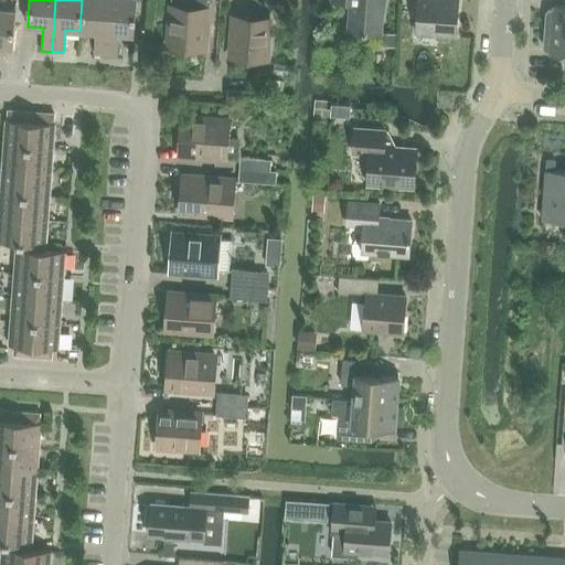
[(105,55),(108,0),(82,0),(80,31),(94,32),(93,54),(105,55)]
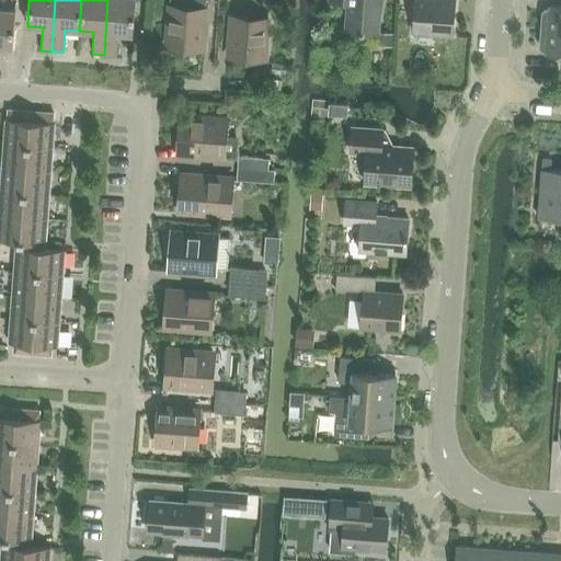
[(134,35),(135,0),(107,0),(104,55),(116,56),(117,34),(134,35)]
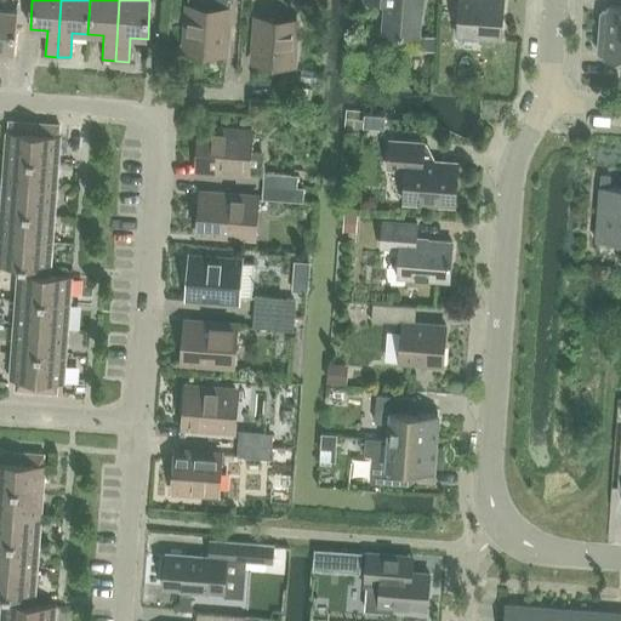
[(369,0),(385,1),(382,33),(420,35),(421,0),(369,0)]
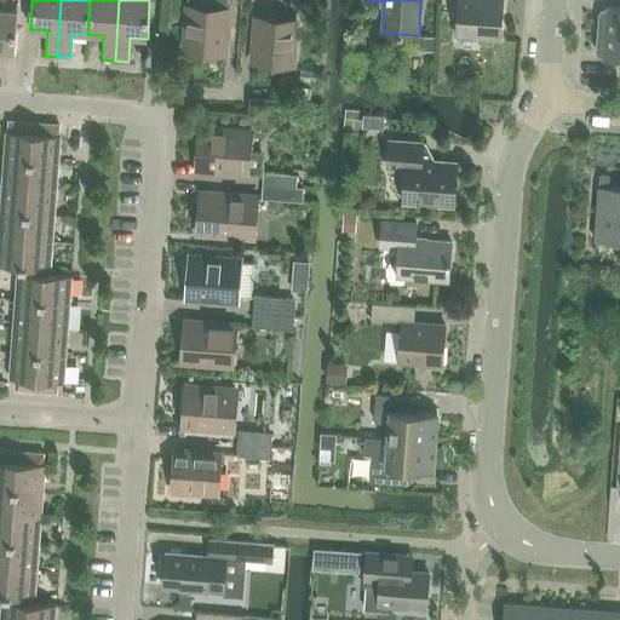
[(459,0),(457,35),(499,39),(501,0),(459,0)]
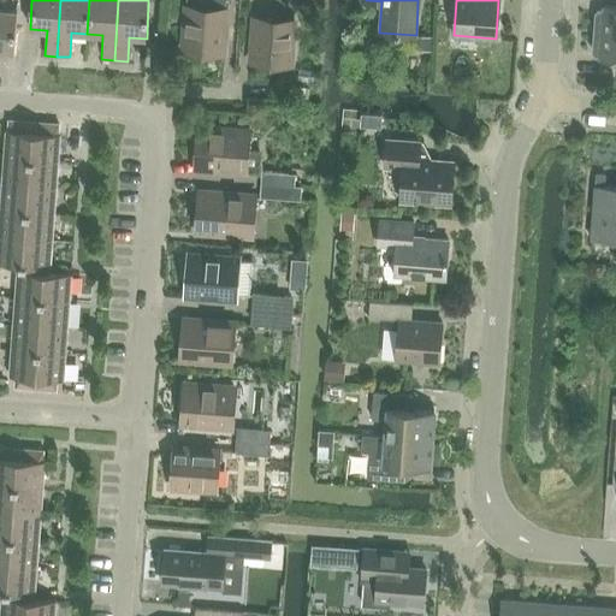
[(615,6),(604,6),(603,11),(599,10),(596,13),(594,33),(615,33),(615,6)]
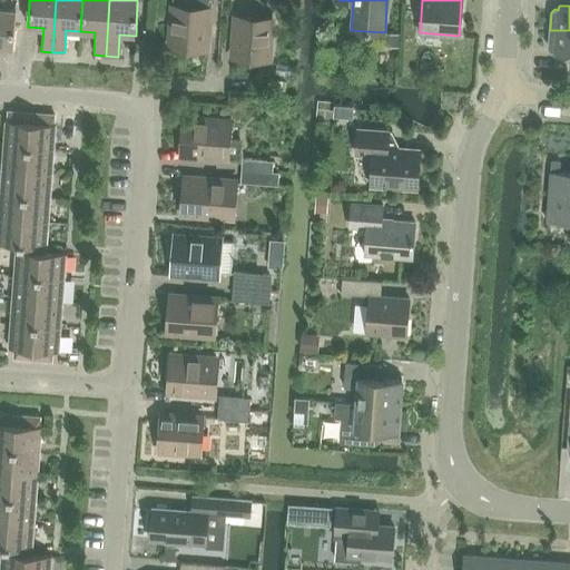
[(0,9),(0,47),(12,48),(16,11),(0,9)]
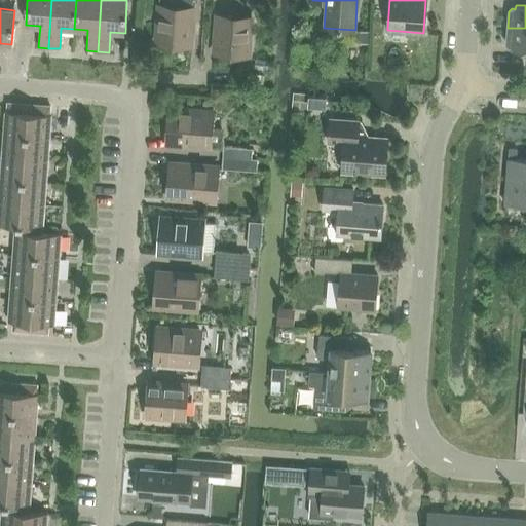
[(154,44),(189,47),(192,12),(157,9),(154,44)]
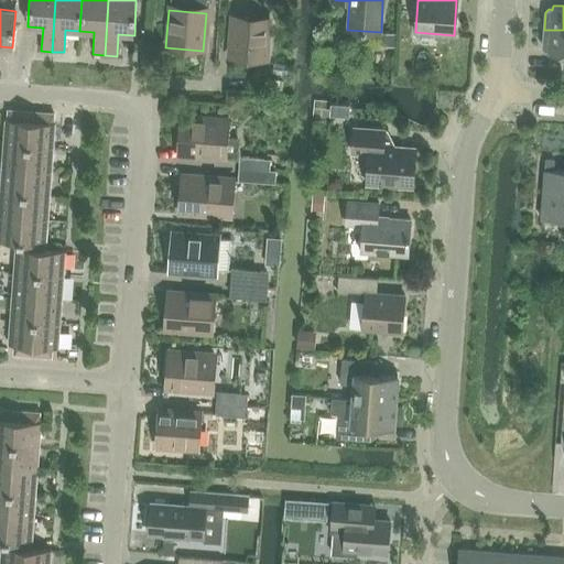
[(229,58),(266,62),(269,23),(232,20),(229,58)]
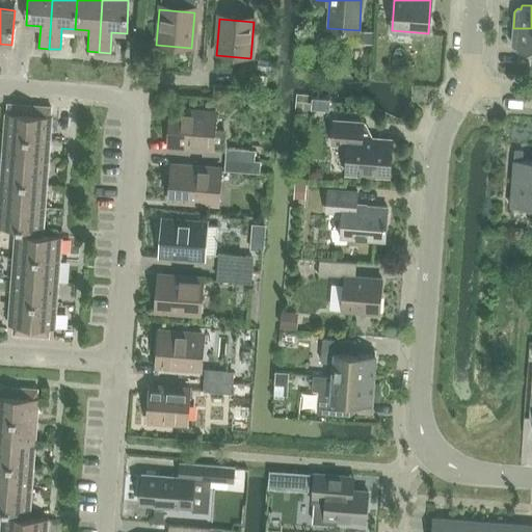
[(531,28),(513,28),(512,45),(514,47),(519,48),(517,51),(531,52),(531,28)]
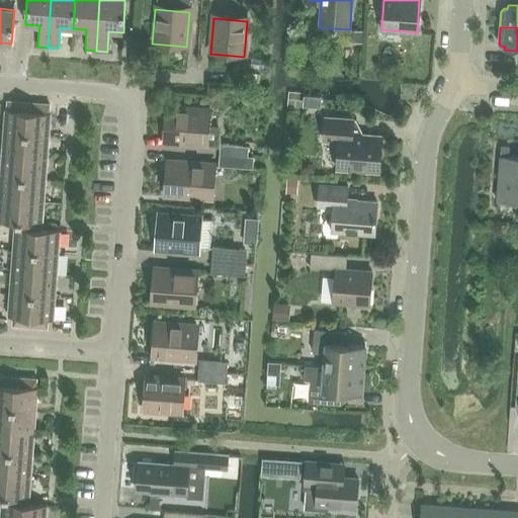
[(206,130),(207,112),(166,109),(164,144),(217,148),(218,131),(206,130)]
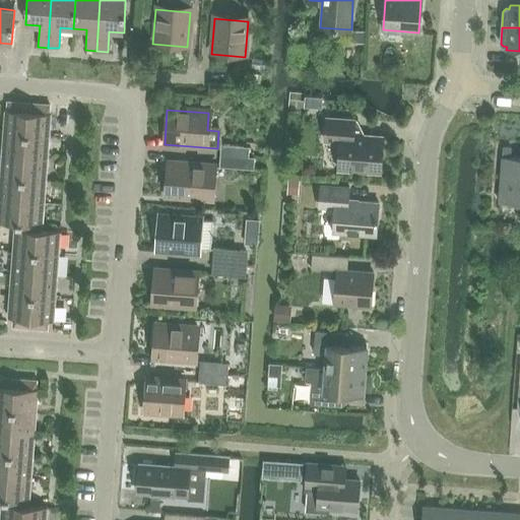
[(5,111),(3,133),(25,135),(27,113),(22,112),(18,112),(14,112),(6,111),(5,111)]
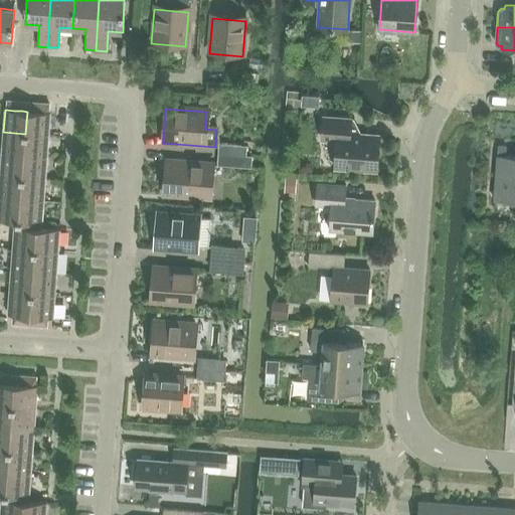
[(31,112),(27,112),(25,134),(47,136),(48,114),(47,114),(39,113),(35,112),(31,112)]
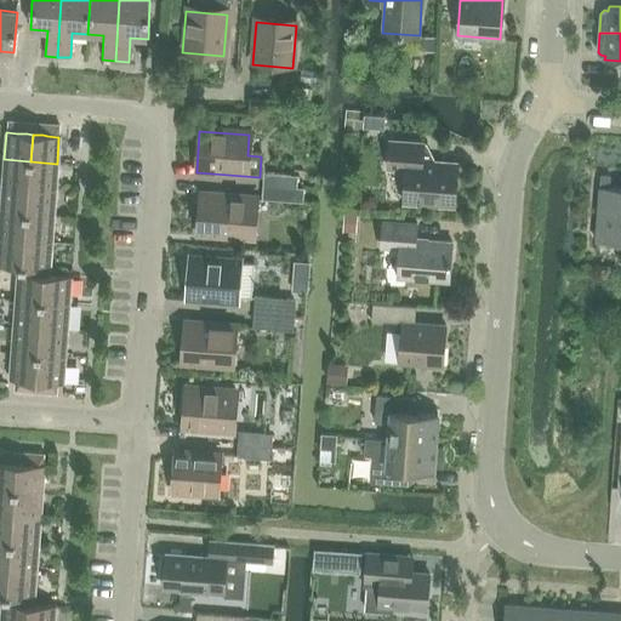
[(404,203),(455,206),(459,163),(423,160),(425,143),(391,141),(388,169),(406,170),(404,203)]
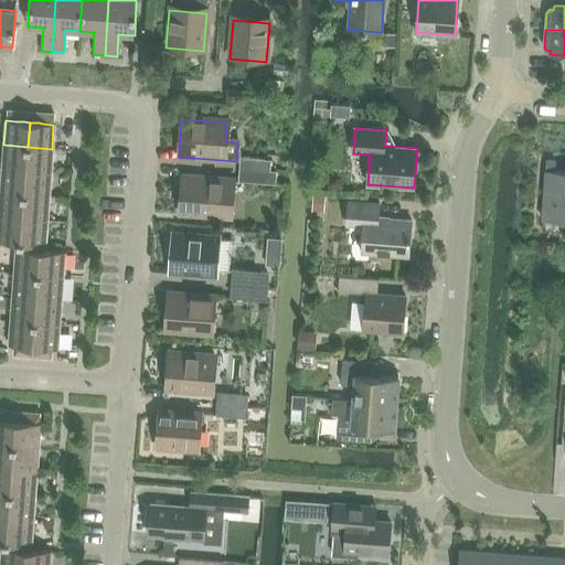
[(28,147),(3,145),(1,169),(25,171),(28,147)]
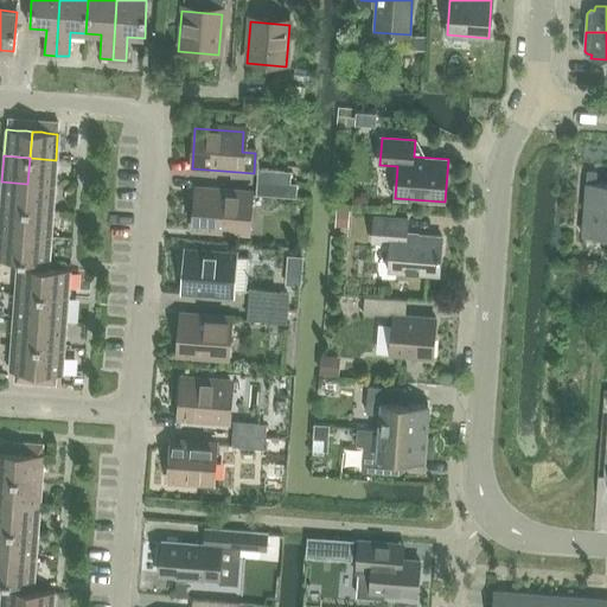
[(56,160),(30,158),(27,184),(53,185),(56,160)]
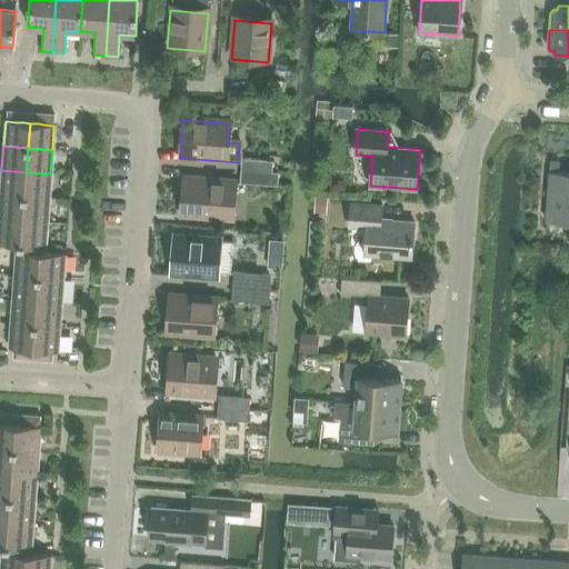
[(559,161),(551,160),(550,171),(559,172),(559,161)]
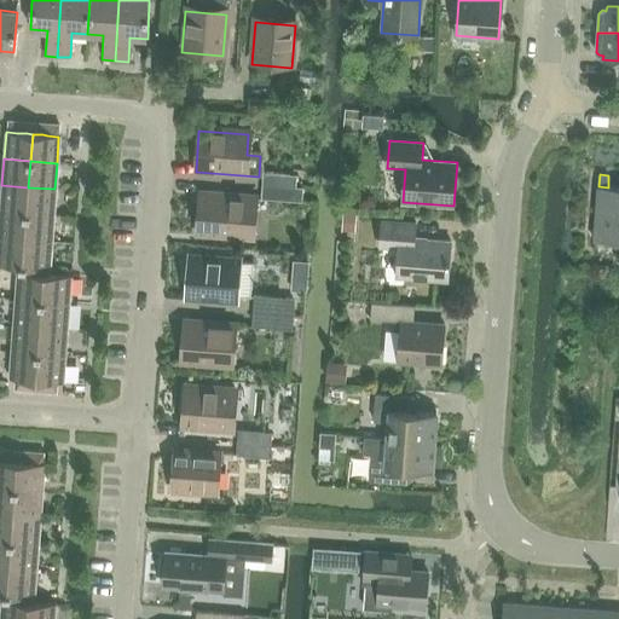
[(265,178),(264,189),(293,192),(294,180),(265,178)]
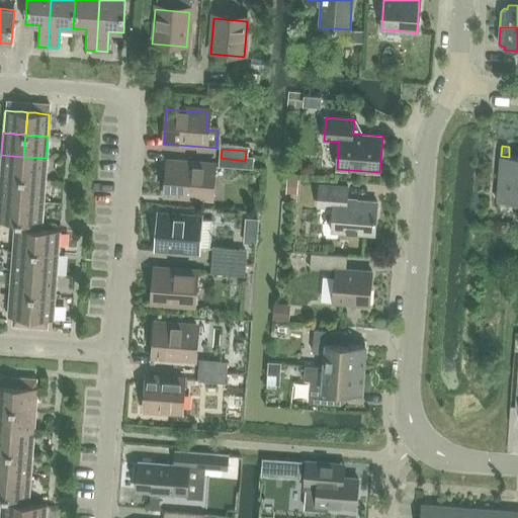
[(23,157),(1,155),(0,172),(0,176),(22,179),(23,157)]
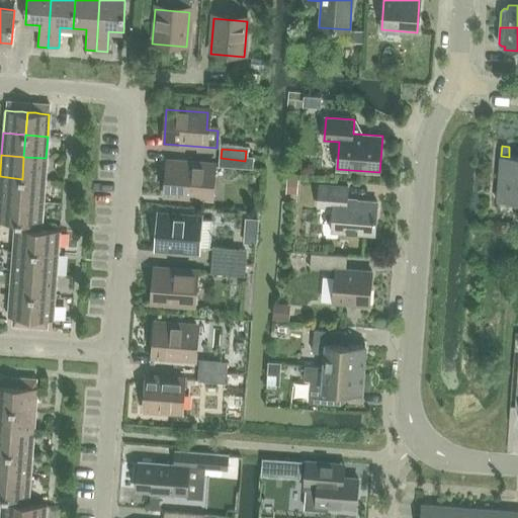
[(501,156),(497,201),(517,202),(517,157),(509,157),(501,156)]
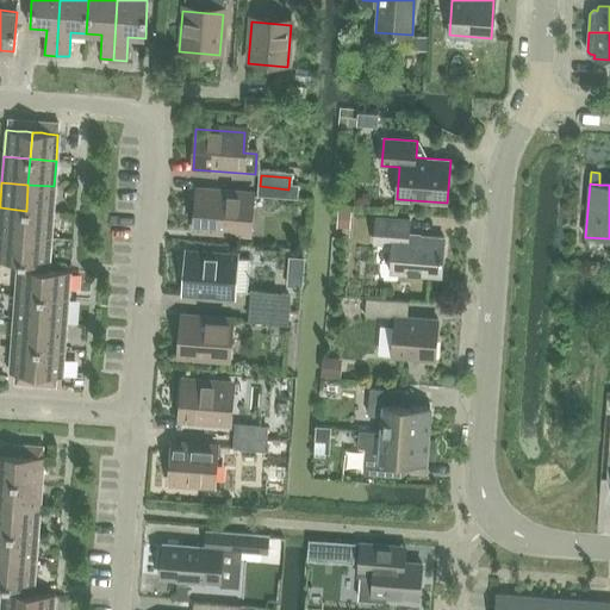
[(54,186),(27,185),(26,211),(51,212),(54,186)]
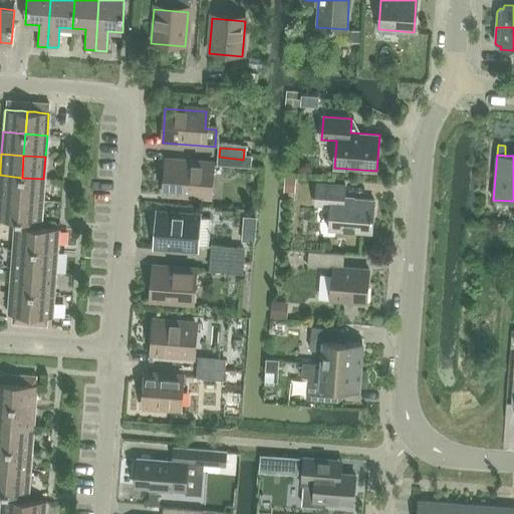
[(243,160),(219,157),(218,168),(248,171),(249,160),(243,160)]
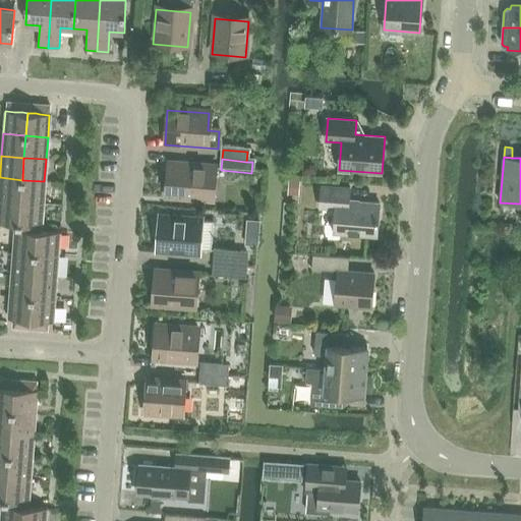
[(165,198),(211,203),(214,169),(168,165),(165,198)]
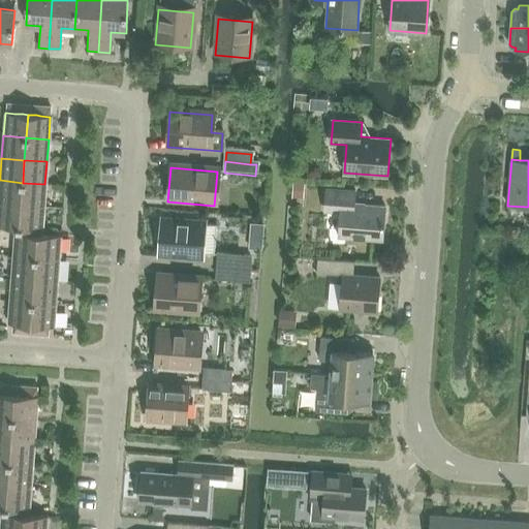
[(23,183),(0,180),(0,203),(21,206),(23,183)]
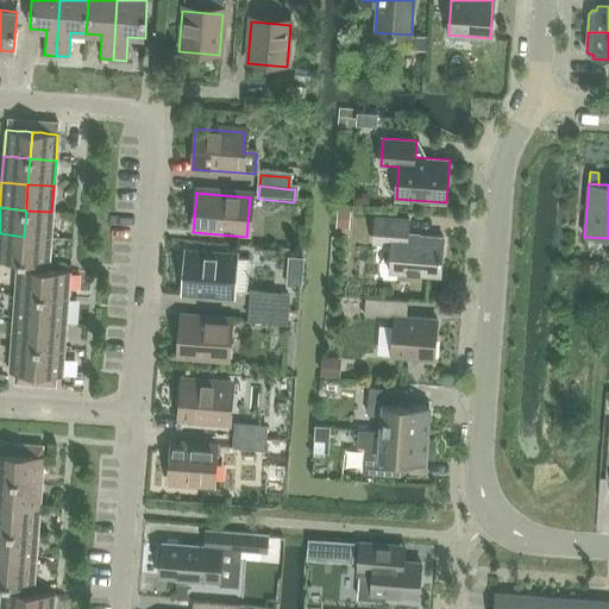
[(51,212),(26,211),(24,237),(50,238),(51,212)]
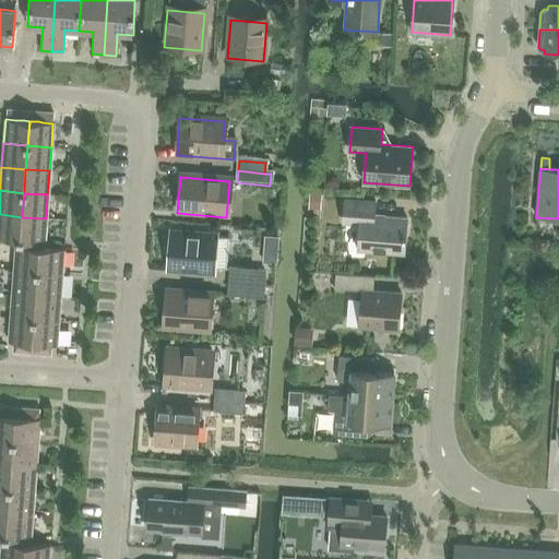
[(375,215),(376,201),(345,199),(344,223),(360,224),(358,249),(404,253),(407,217),(375,215)]
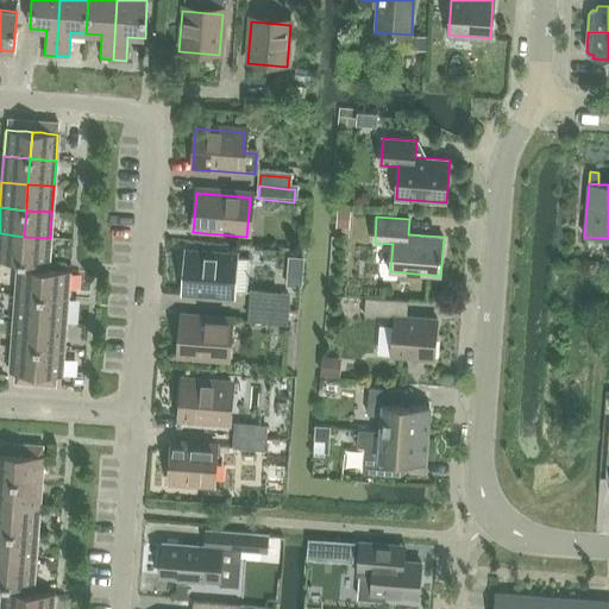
[(24,237),(0,233),(0,261),(22,262),(24,237)]
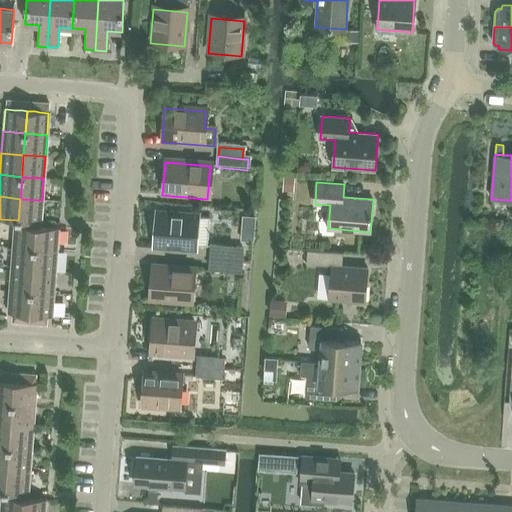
[(42,200),(20,199),(18,220),(40,222),(42,200)]
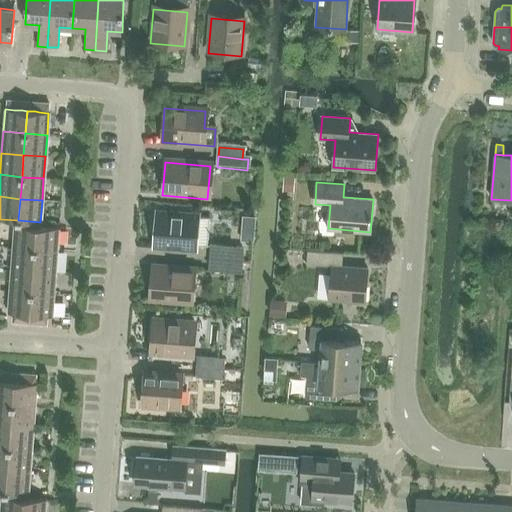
[(153,247),(194,251),(197,217),(156,214),(153,247)]
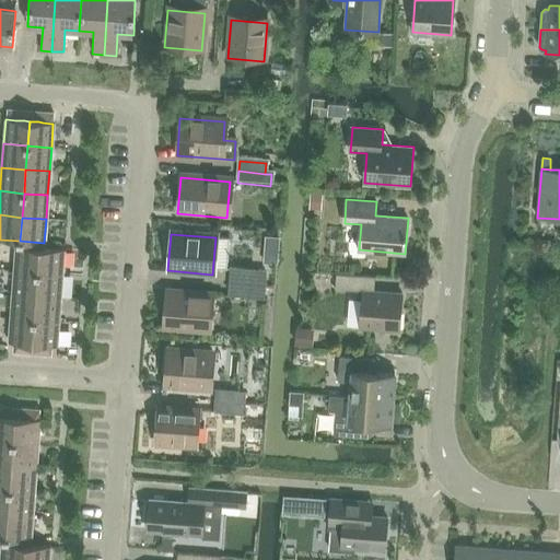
[(13,270),(37,272),(38,248),(14,246),(13,270)]
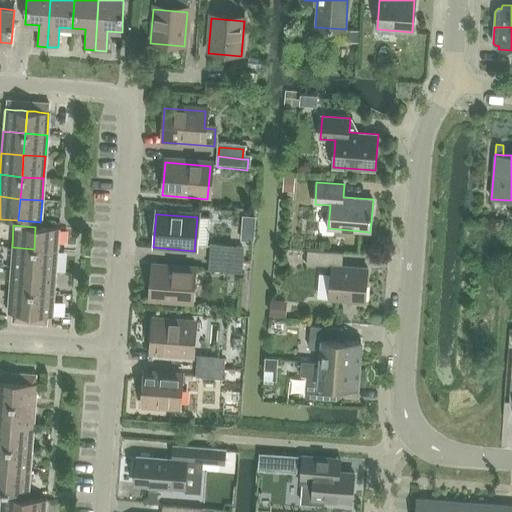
[(35,227),(34,249),(56,251),(57,229),(35,227)]
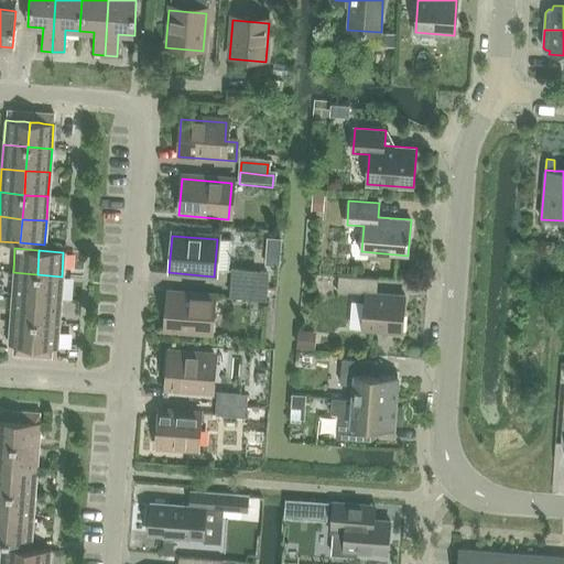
[(11,296),(35,299),(38,274),(13,272),(11,296)]
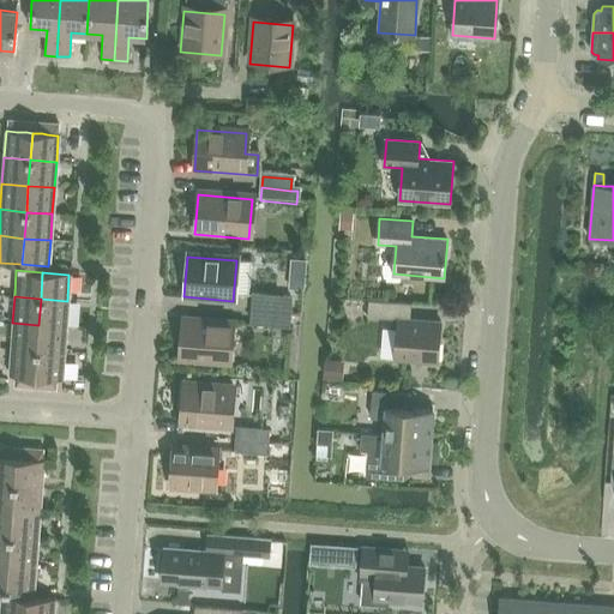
[(253,296),(252,314),(288,317),(289,300),(253,296)]
